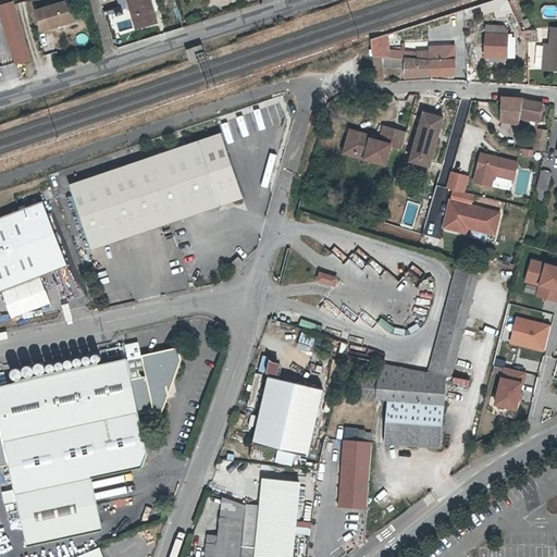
[(33,59),(15,0),(0,4),(0,10),(16,64),(33,59)]
